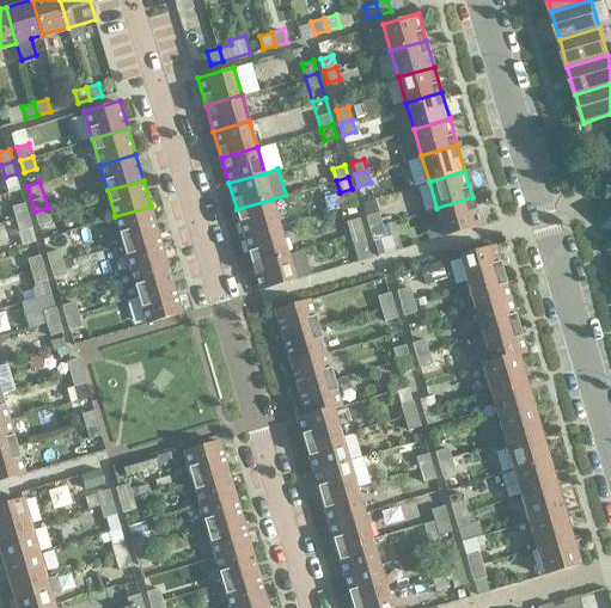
[(472,197),(437,208),(445,234),(481,225),(472,197)]
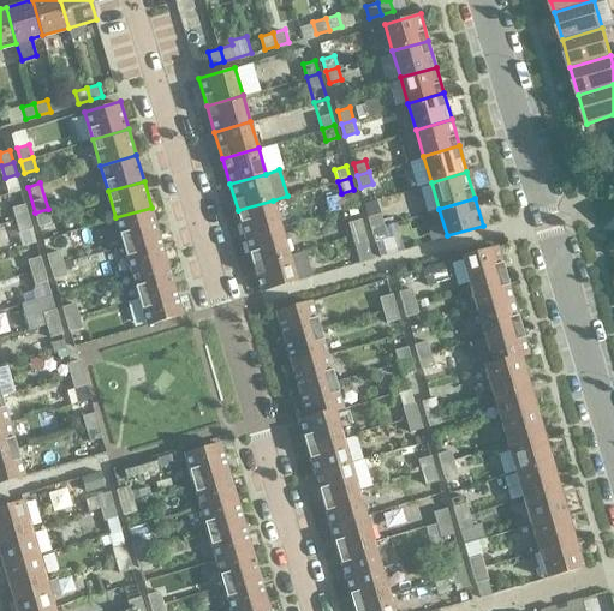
[(245,237),(281,226),(273,201),(238,210),(245,237)]
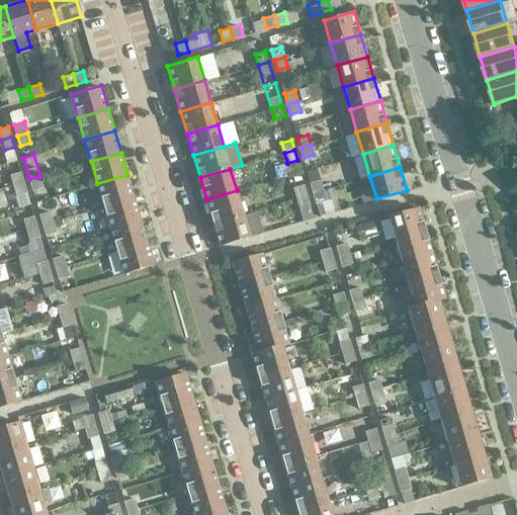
[(14,184),(24,181),(21,171),(11,174),(14,184)]
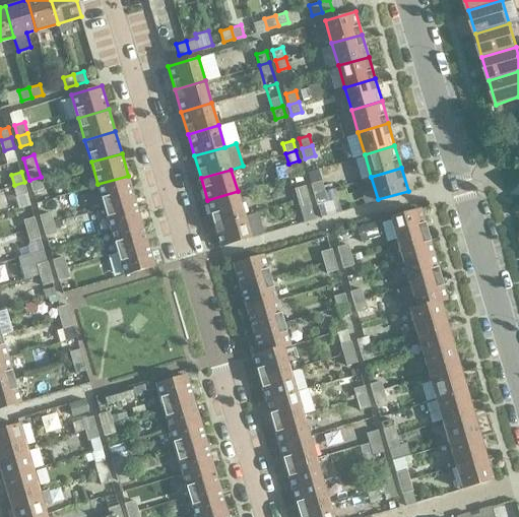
[(98,184),(105,206),(135,197),(128,176),(98,184)]
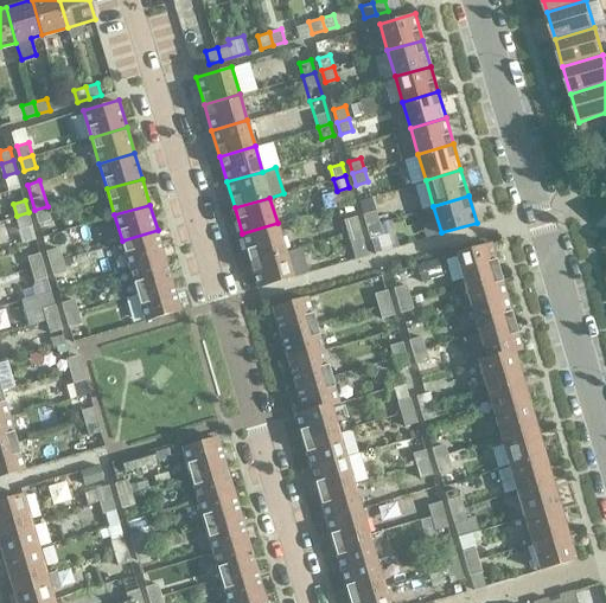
[(34,210),(38,222),(51,218),(48,206),(34,210)]
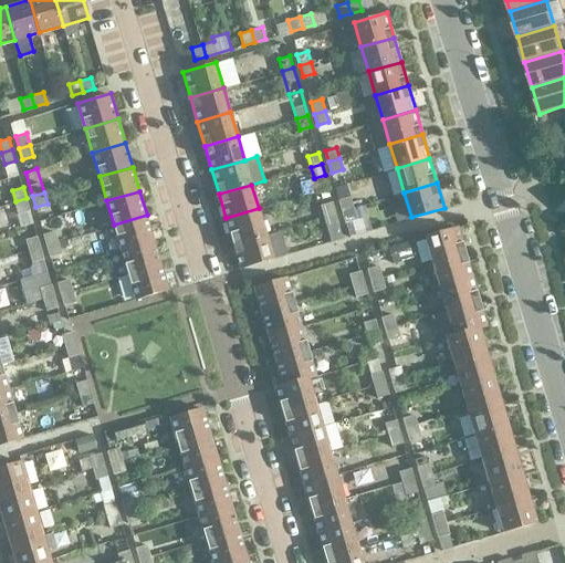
[(351,196),(338,199),(342,210),(354,207),(351,196)]
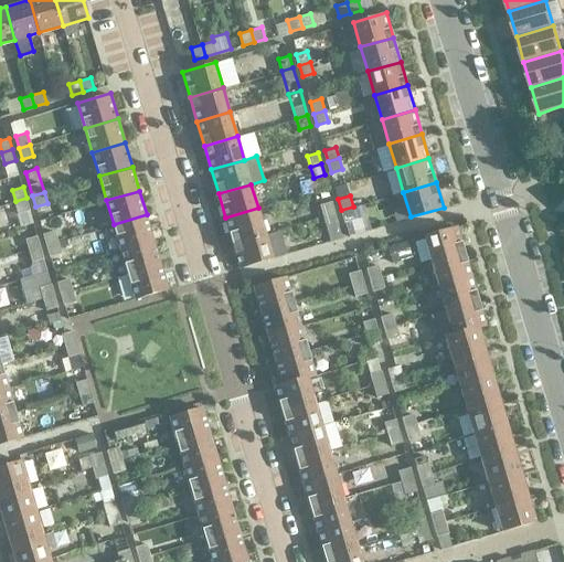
[(19,212),(30,209),(27,198),(16,201),(19,212)]
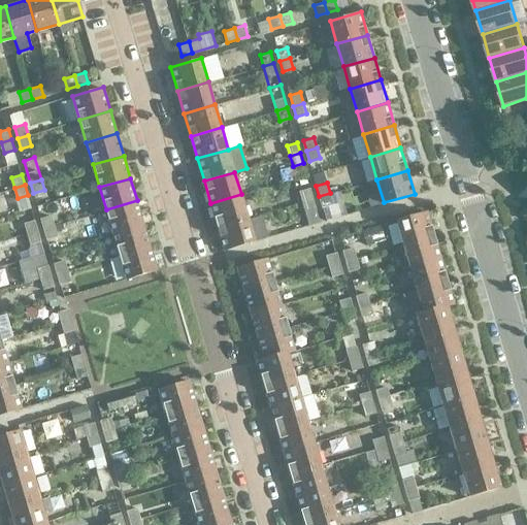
[(299,191),(302,201),(314,198),(310,188),(299,191)]
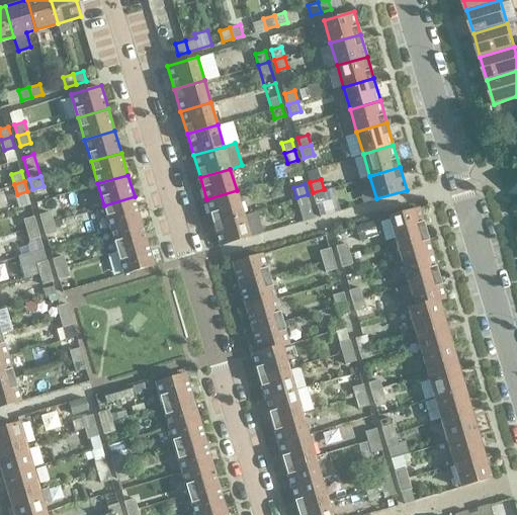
[(72,186),(55,191),(59,205),(76,201),(72,186)]
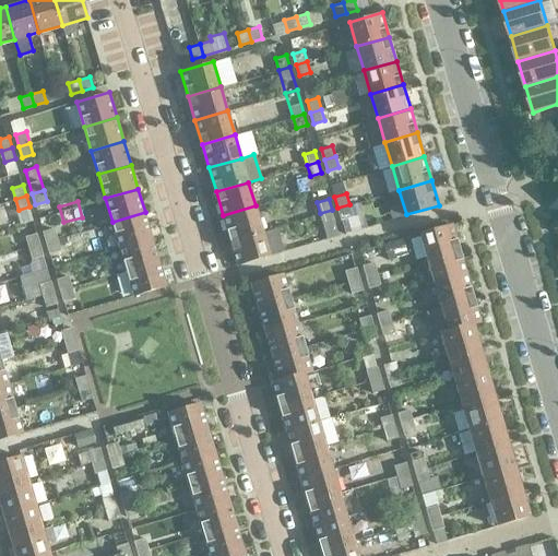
[(337,208),(341,219),(353,215),(349,204),(337,208)]
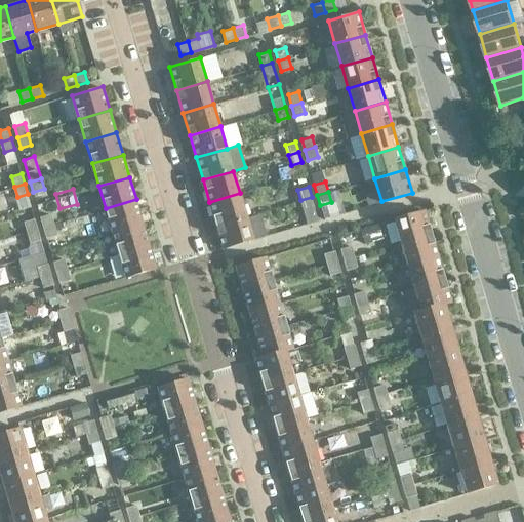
[(240,193),(209,202),(216,225),(246,215),(240,193)]
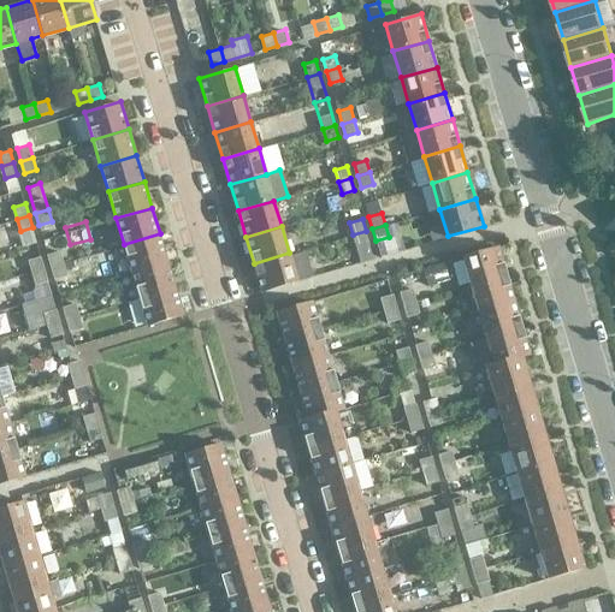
[(366,231),(353,235),(361,261),(373,257),(366,231)]
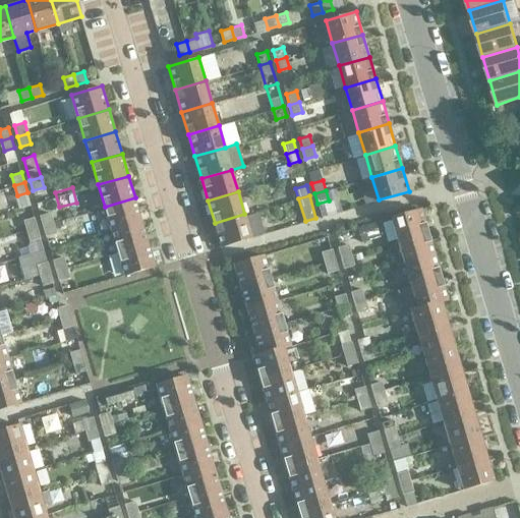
[(135,197),(105,207),(111,229),(141,220),(135,197)]
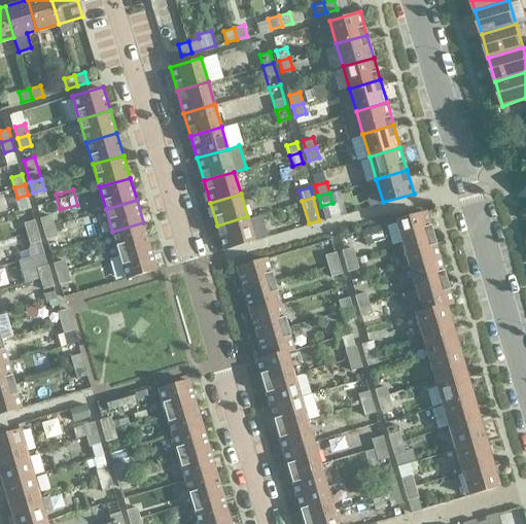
[(426,210),(395,219),(402,243),(433,234),(426,210)]
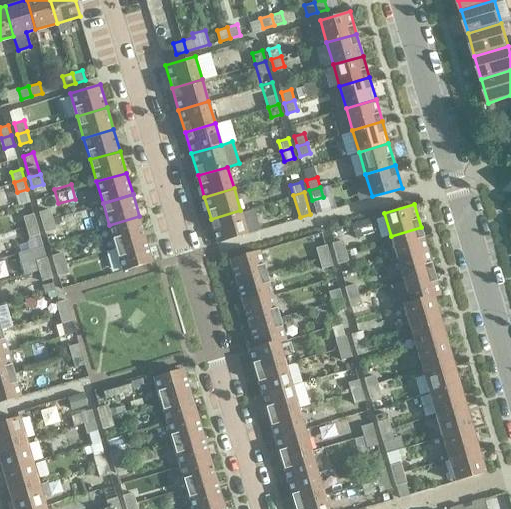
[(42,221),(53,218),(50,208),(49,206),(39,209),(42,221)]
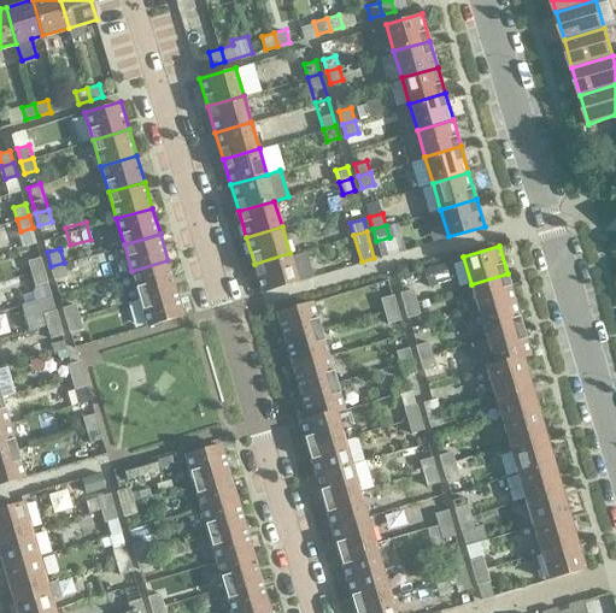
[(306,248),(289,253),(254,264),(262,292),(315,276),(306,248)]
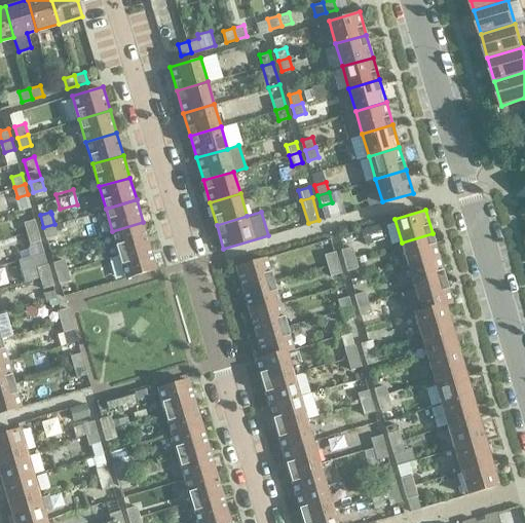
[(38,229),(35,218),(24,222),(27,232),(38,229)]
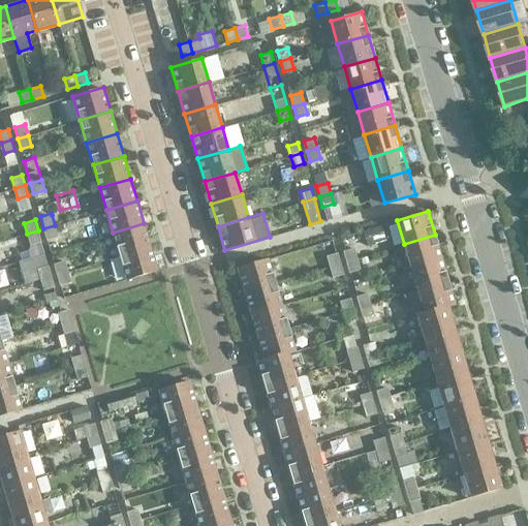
[(113,233),(120,255),(150,246),(144,223),(113,233)]
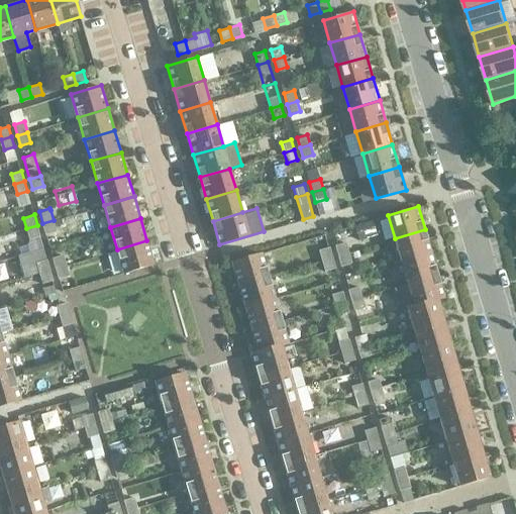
[(42,223),(45,233),(57,230),(54,220),(42,223)]
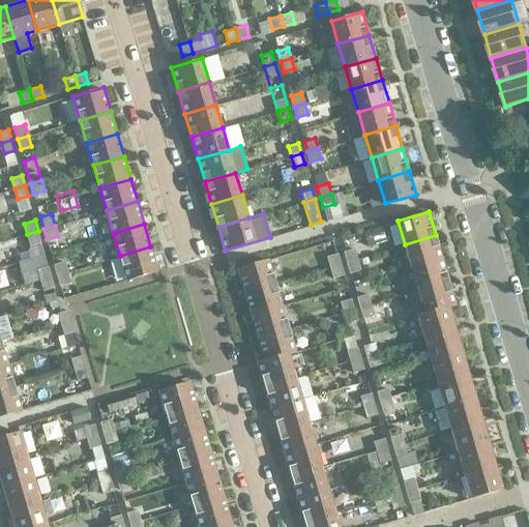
[(385,238),(382,226),(363,231),(368,243),(385,238)]
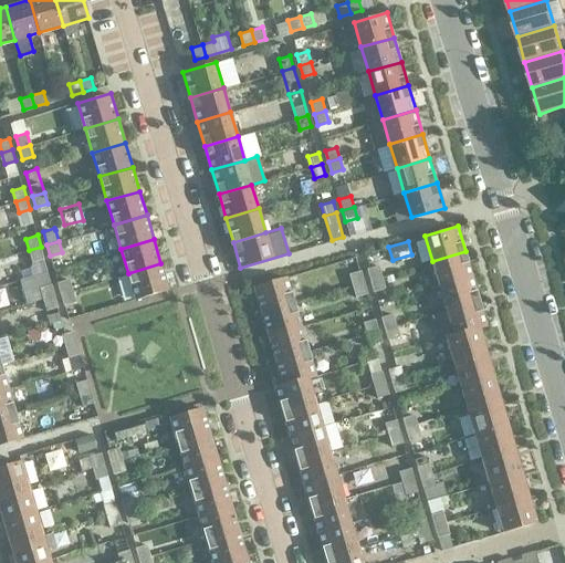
[(41,247),(29,250),(32,261),(44,258),(41,247)]
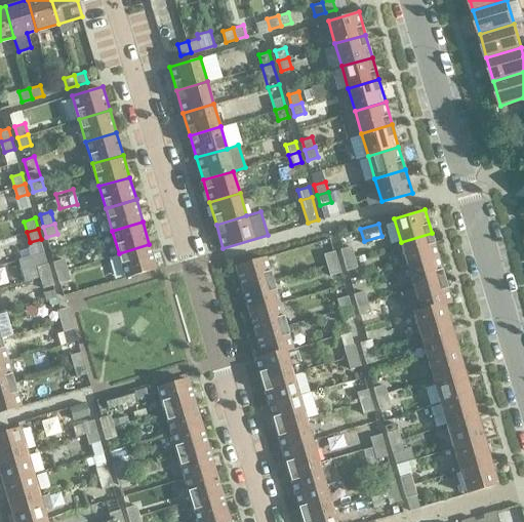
[(401,242),(407,265),(438,255),(432,233),(401,242)]
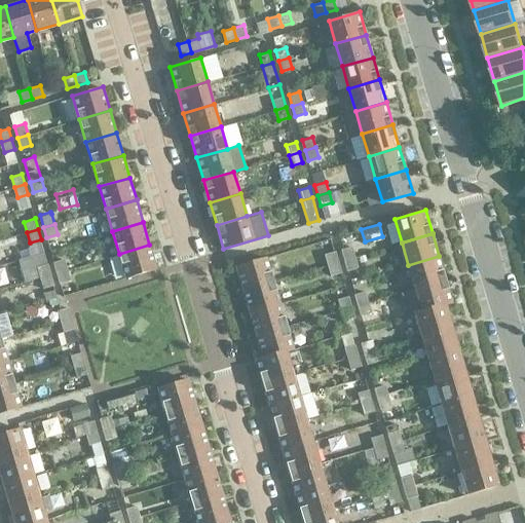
[(28,263),(45,259),(40,240),(23,246),(28,263)]
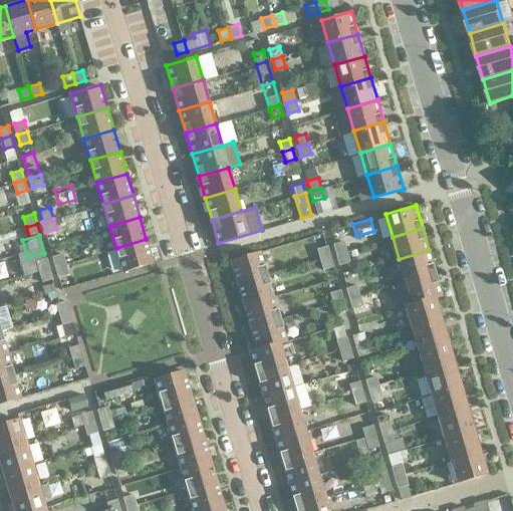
[(122,271),(153,262),(146,239),(116,248),(122,271)]
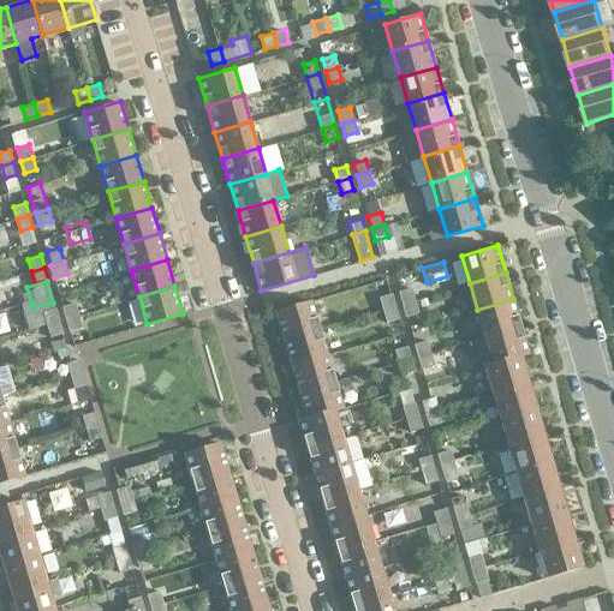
[(399,291),(403,303),(416,299),(412,287),(399,291)]
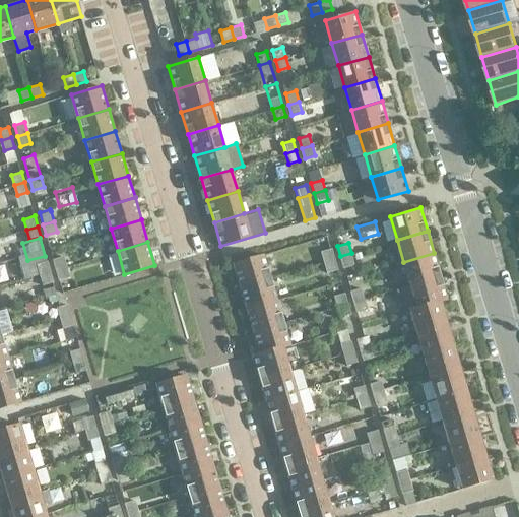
[(335,258),(332,248),(321,251),(324,261),(335,258)]
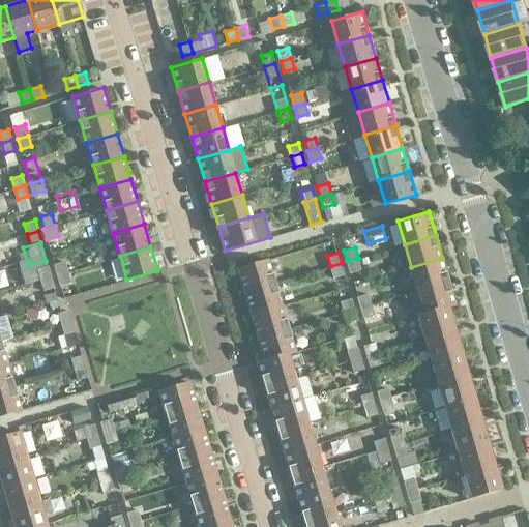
[(358,258),(347,261),(350,272),(361,269),(358,258)]
